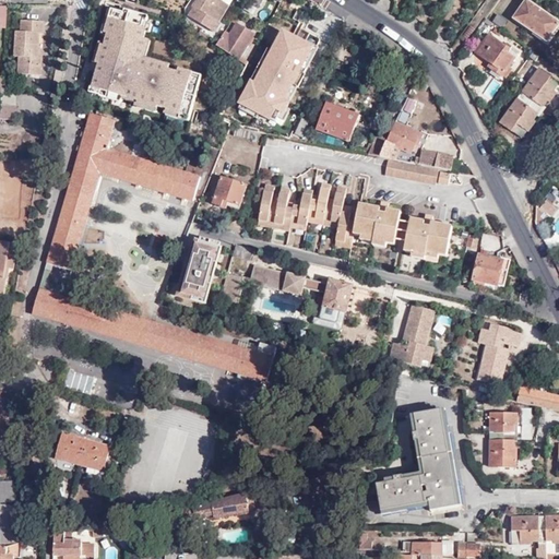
[(221,19),(232,0),(198,0),(193,8),(194,8),(190,15),(215,32),(222,23),(217,21),(218,18),(221,19)]
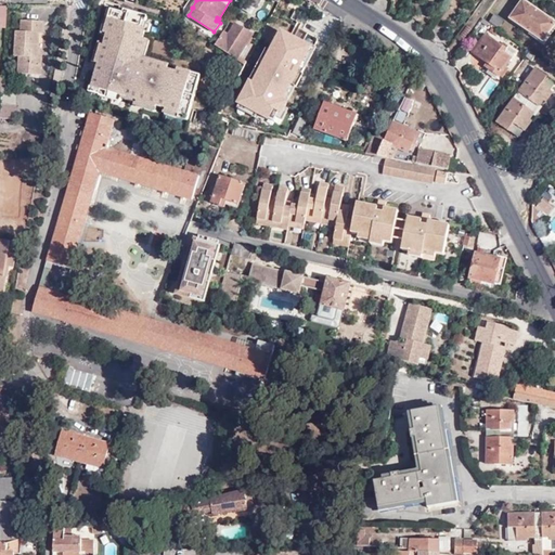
[(554,23),(523,0),(510,17),(542,41),(554,23)]
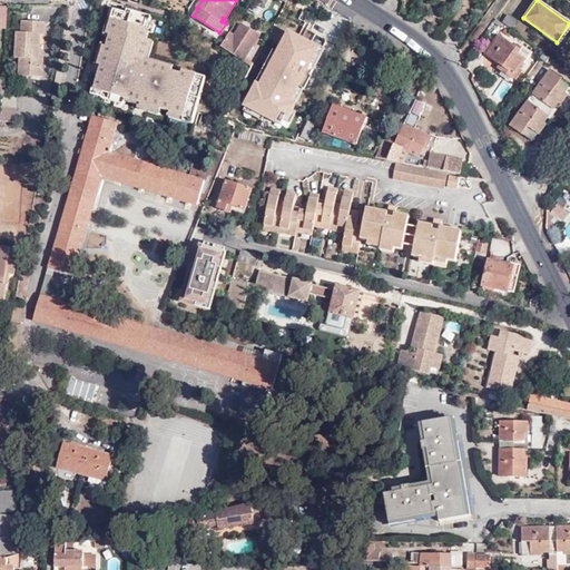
[(204,77),(148,62),(154,42),(145,40),(150,18),(110,8),(100,45),(101,46),(89,92),(105,97),(104,105),(192,127),(204,77)]
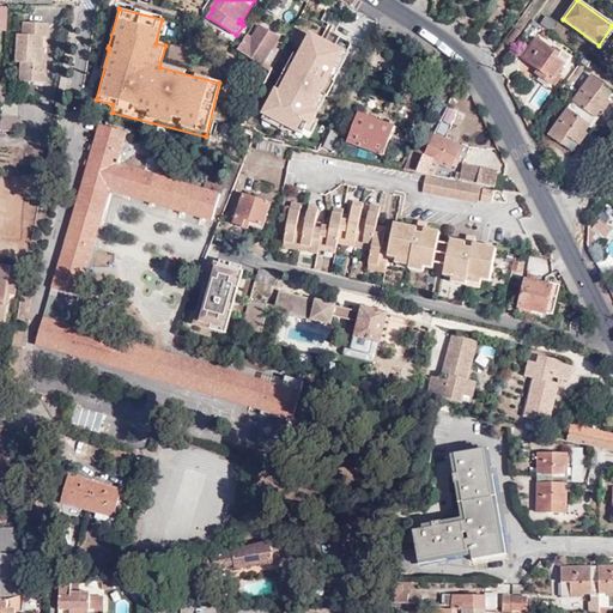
[(551,29),(554,23),(545,17),(541,23),(551,29)]
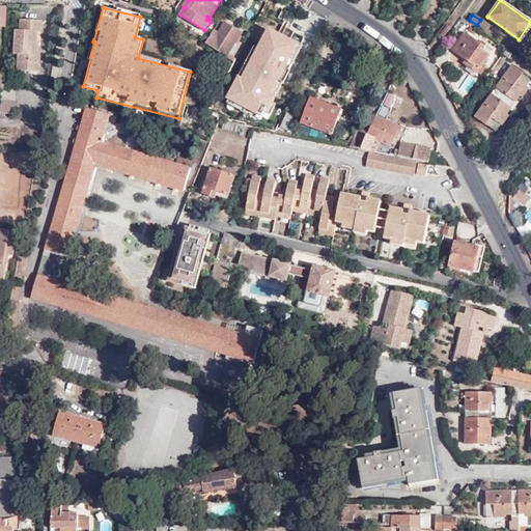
[(37,72),(38,55),(34,55),(35,48),(36,33),(40,33),(40,22),(20,20),(20,30),(16,30),(14,54),(18,54),(17,71),(37,72)]
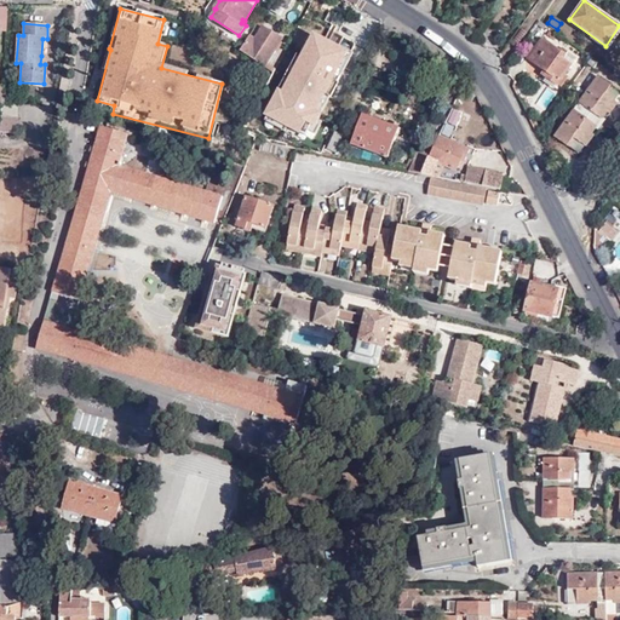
[(267,62),(281,36),(264,26),(257,39),(251,35),(241,51),(262,65),(274,73),(279,62),(275,59),(271,65),(267,62)]
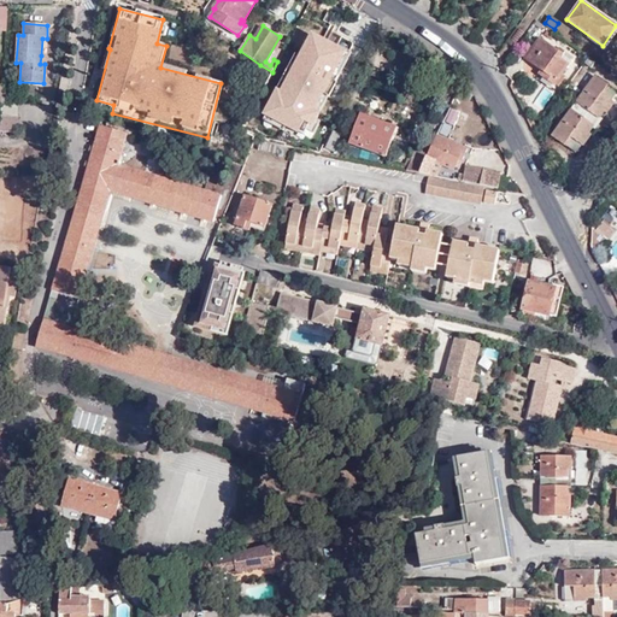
[(538,74),(553,84),(568,64),(558,58),(562,53),(540,37),(526,58),(540,70),(538,74)]
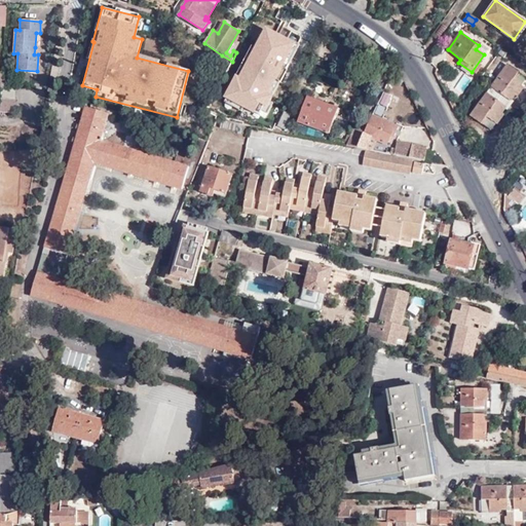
[(506,65),(471,115),(482,124),(487,116),(496,123),(502,115),(500,113),(504,107),(508,109),(513,102),(511,99),(515,94),(518,96),(523,87),(514,80),(518,74),(506,65)]
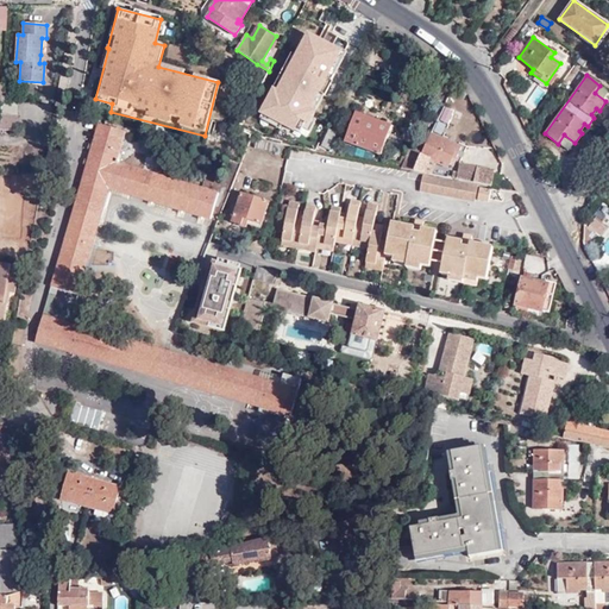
[(250,138),(251,138),(252,139),(255,129),(293,136),(297,114),(276,110),(275,117),(265,115),(248,111),(238,130),(250,136),(250,138)]
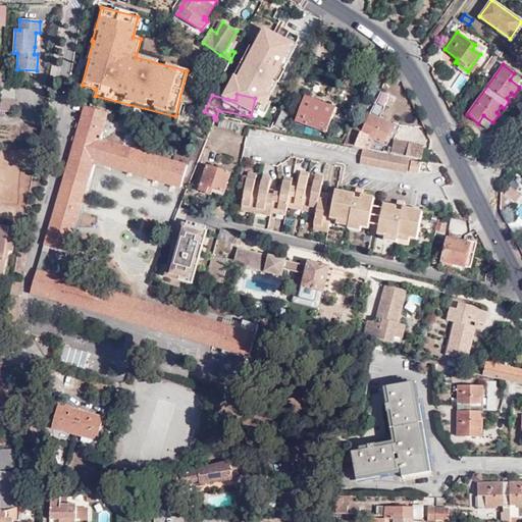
[(14,99),(0,97),(0,111),(12,112),(14,99)]
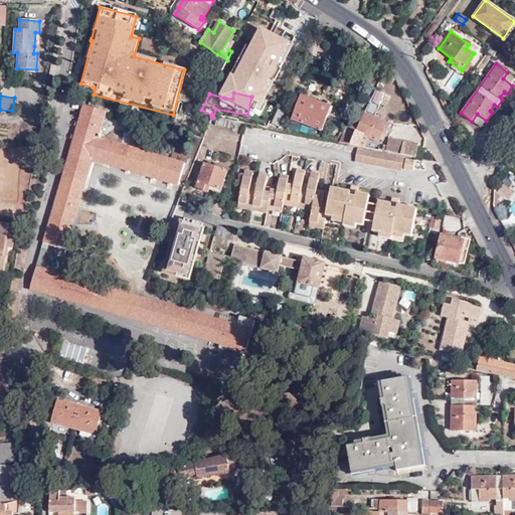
[(292,121),(323,132),(331,108),(301,96),(292,121)]
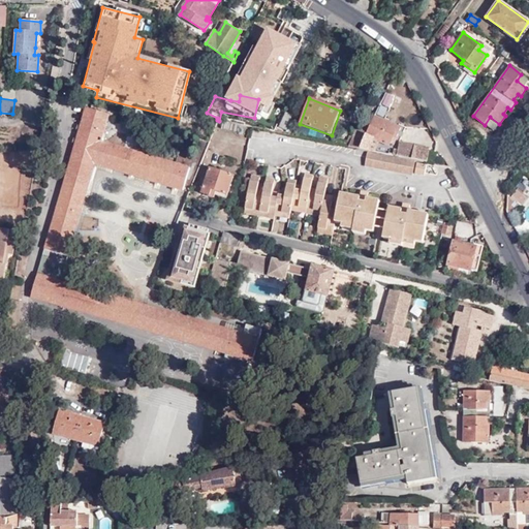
[(44,248),(51,250),(67,255),(94,164),(182,191),(188,168),(101,141),(109,116),(86,109),(44,248)]
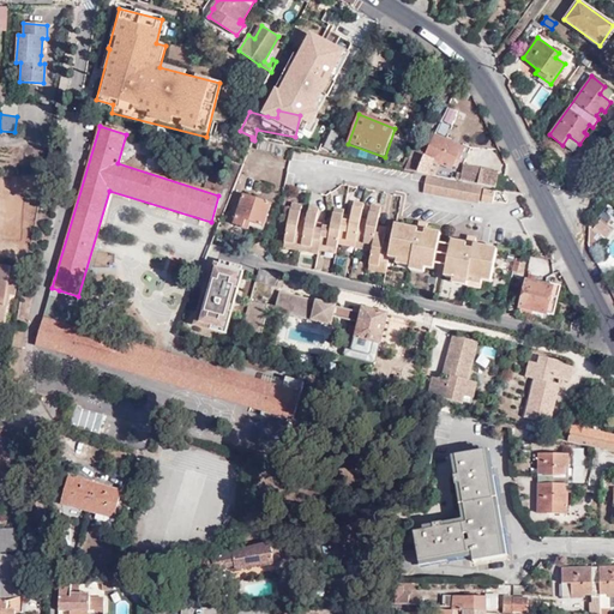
[(318,152),(321,144),(319,144),(324,134),(312,130),(307,138),(309,139),(306,150),(318,152)]
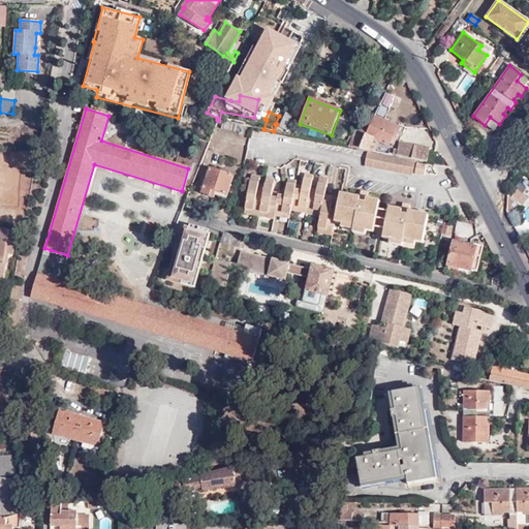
[(278,128),(286,132),(292,118),(284,114),(278,128)]
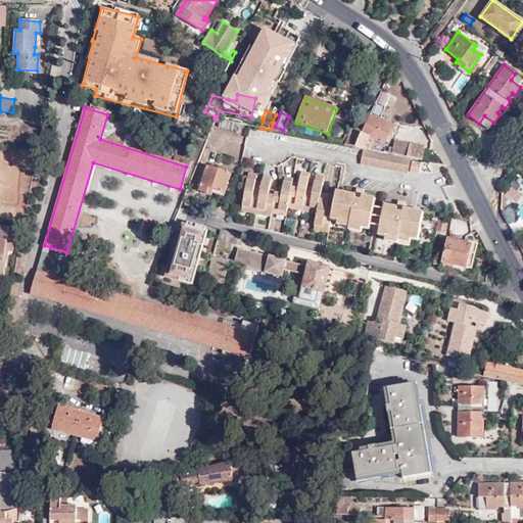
[(379,120),(369,114),(367,120),(378,125),(379,120)]
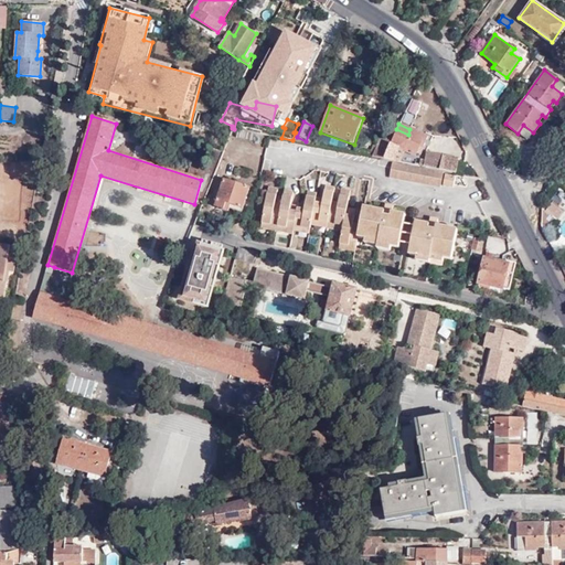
[(408,135),(396,129),(391,141),(383,158),(386,159),(393,160),(398,146),(404,149),(404,151),(413,156),(418,145),(423,147),(427,137),(409,129),(408,135)]
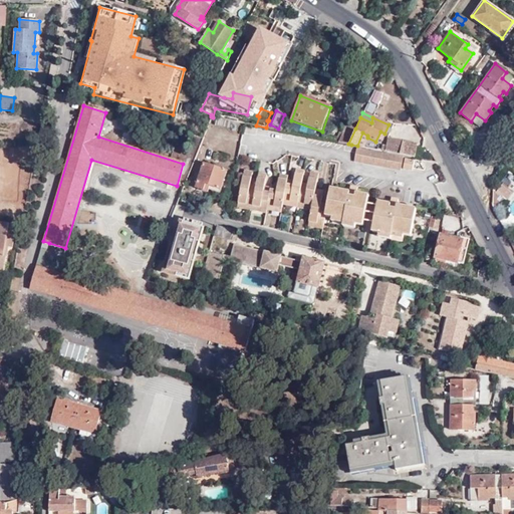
[(348,144),(355,129),(345,124),(342,133),(339,142),(348,144)]
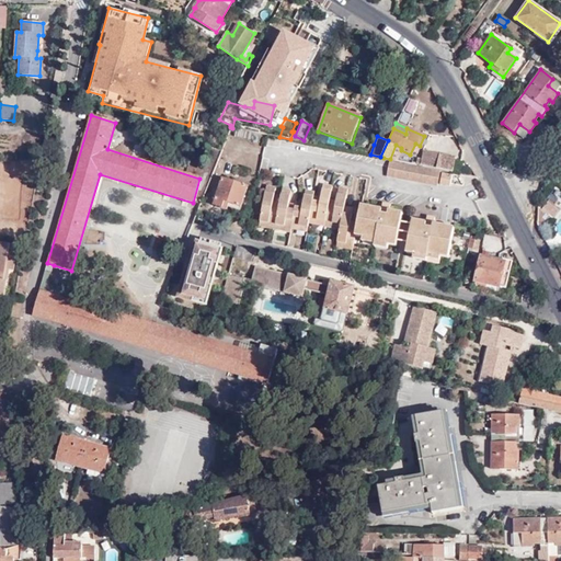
[(352,148),(352,151),(370,155),(374,145),(370,144),(368,150),(352,148)]
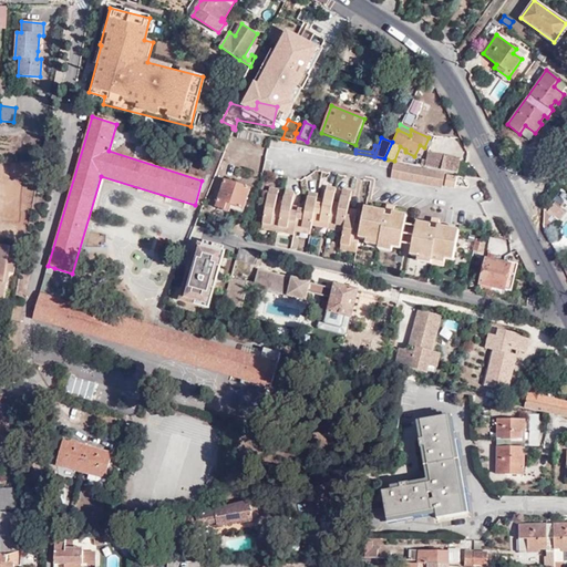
[(445,171),(457,173),(460,158),(426,152),(423,166),(443,171),(445,171)]
